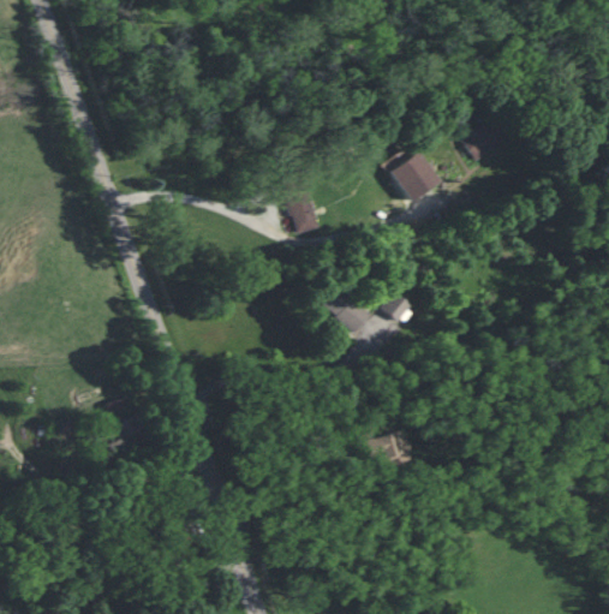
[(464,139),(481,162),(508,141),(491,119),(464,139)]
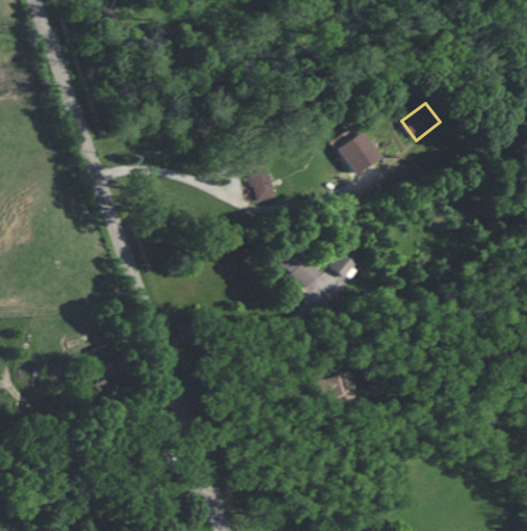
[(380,157),(361,131),(337,149),(357,175),(380,157)]
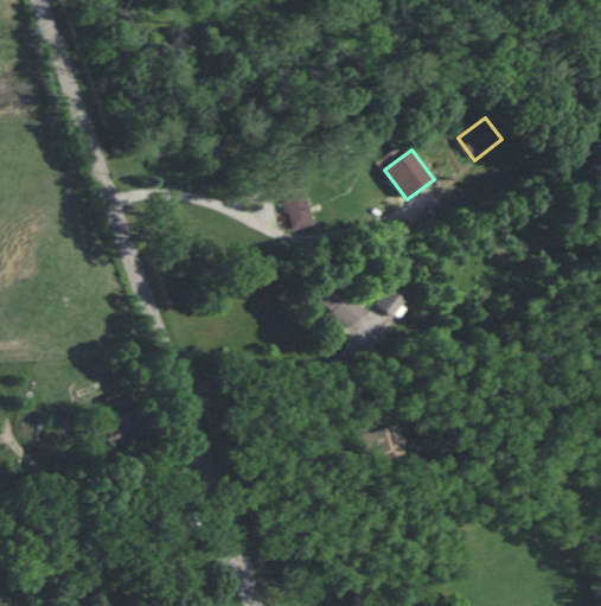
[(294,230),(317,225),(307,185),(285,190),(294,230)]
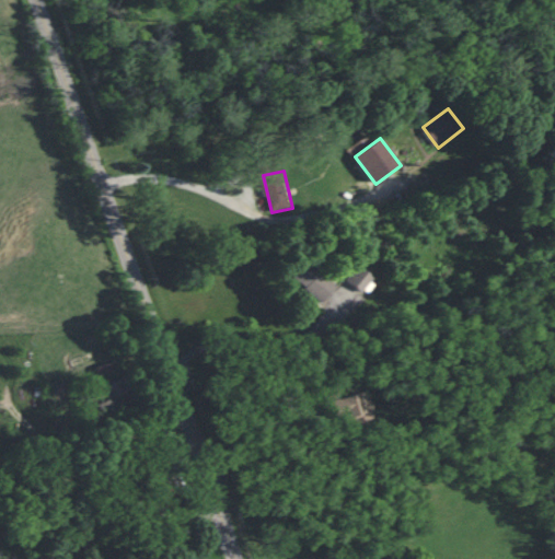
[(339,288),(311,261),(296,278),(324,304),(339,288)]
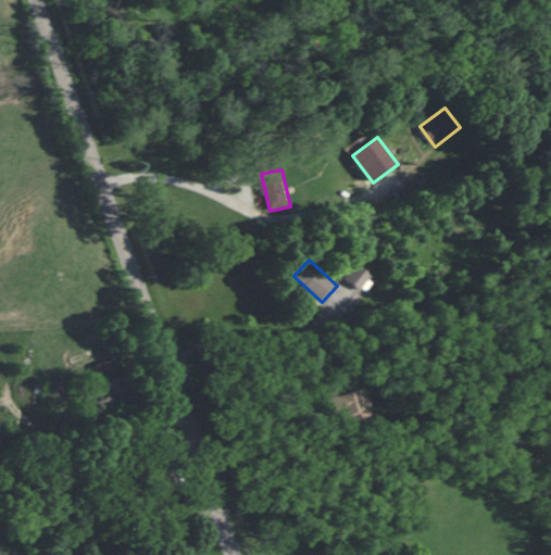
[(361,291),(374,277),(360,264),(347,278),(361,291)]
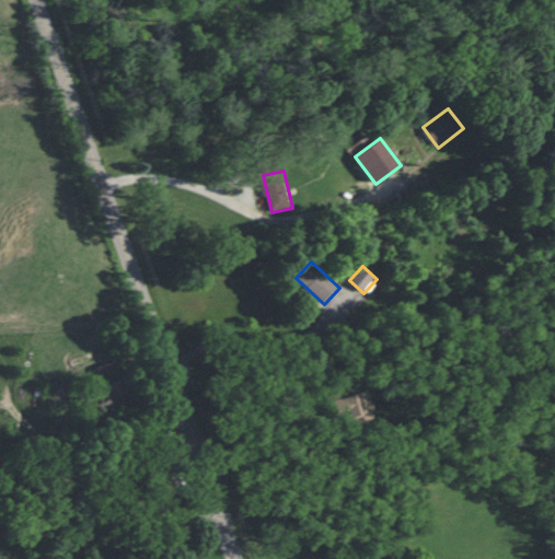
[(333,400),(339,429),(376,420),(371,399),(366,402),(363,394),(333,400)]
